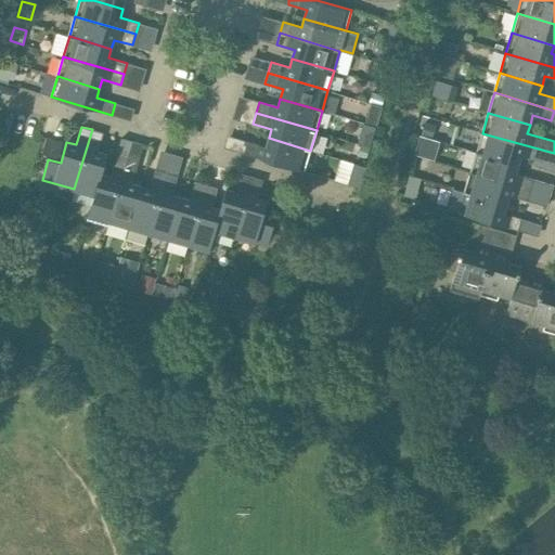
[(94,196),(102,173),(107,154),(99,151),(103,133),(92,129),(74,189),(93,195),(93,196),(94,196)]
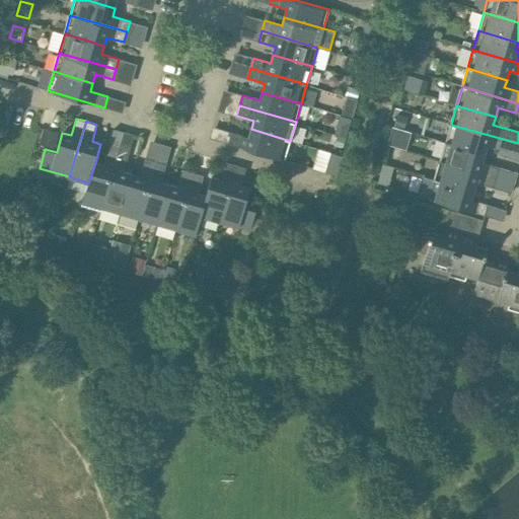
[(518,154),(518,143),(451,125),(445,143),(484,155),(487,145),(518,154)]
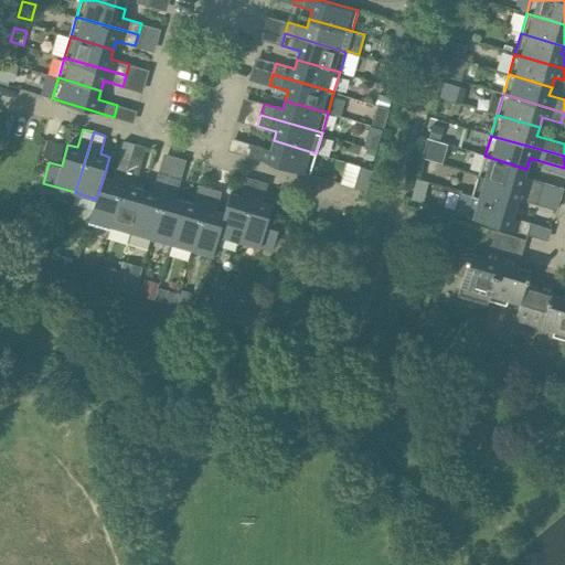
[(109,225),(134,144),(124,140),(113,180),(104,177),(96,200),(95,200),(89,220),(109,225)]
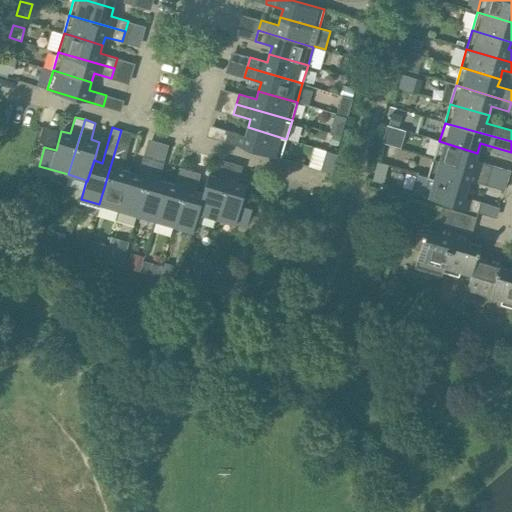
[(286,139),(248,127),(245,135),(228,131),(225,141),(281,158),(286,139)]
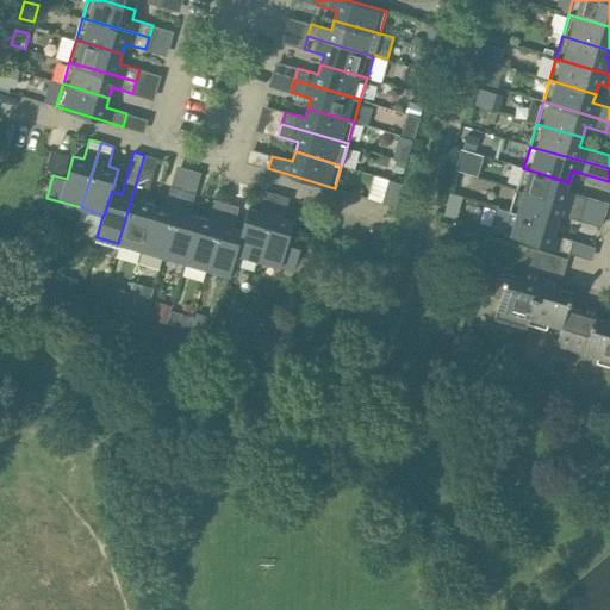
[(141,250),(155,204),(145,201),(157,159),(144,155),(118,243),(141,250)]
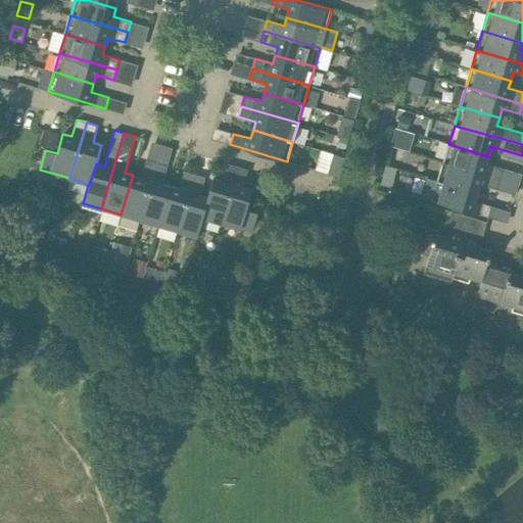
[(148,157),(170,160),(172,144),(150,141),(148,157)]
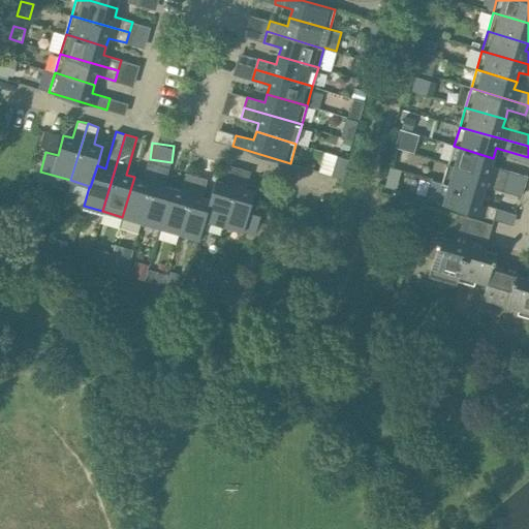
[(493,158),(454,146),(448,164),(505,182),(508,170),(491,165),(493,158)]
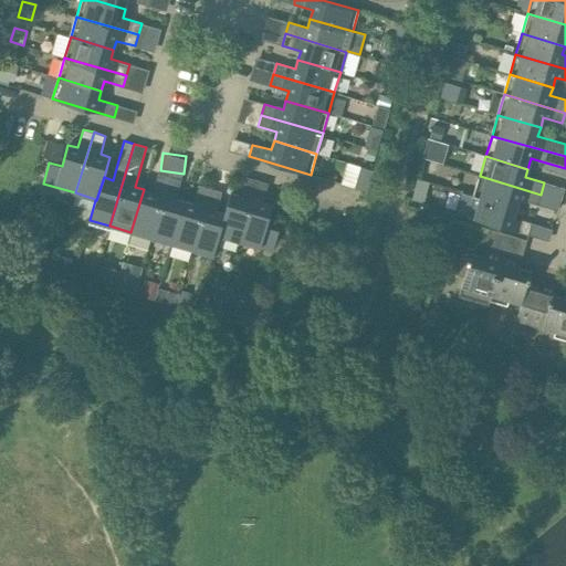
[(342,182),(368,189),(373,167),(347,161),(342,182)]
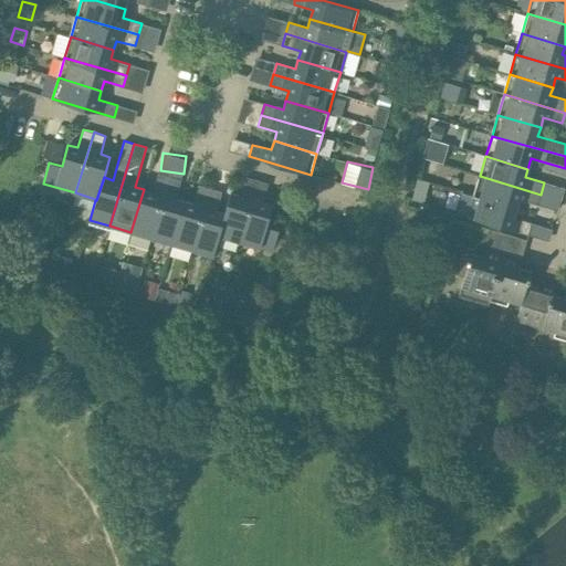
[(150,238),(170,177),(158,174),(153,191),(144,189),(130,232),(150,238)]
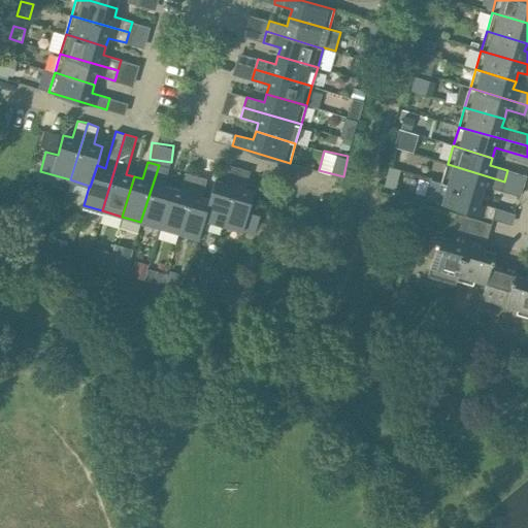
[(504,182),(448,164),(441,184),(482,195),(484,186),(501,191),(504,182)]
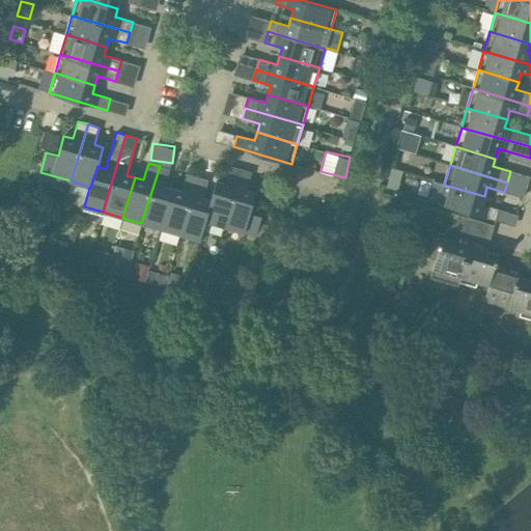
[(160,229),(173,189),(165,186),(170,169),(160,166),(141,223),(160,229)]
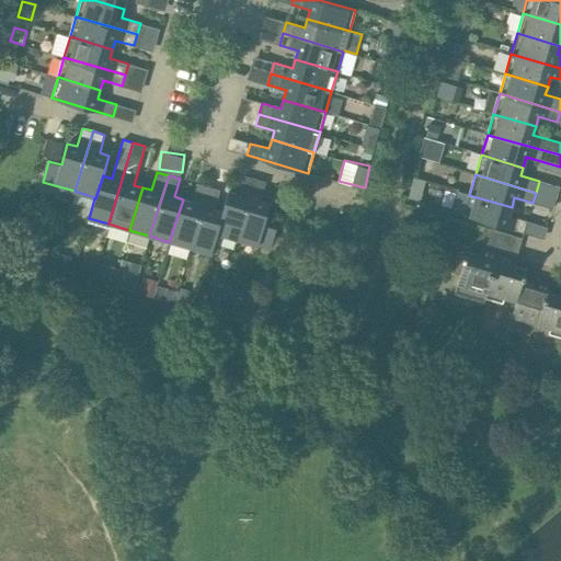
[(237,240),(256,179),(243,175),(238,194),(229,191),(222,210),(216,233),(217,233),(237,240)]
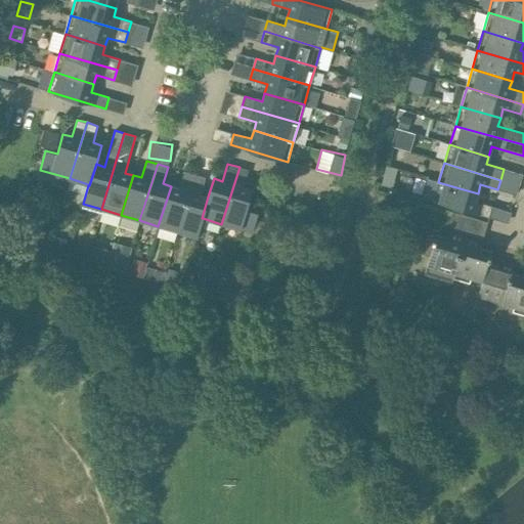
[(249,170),(239,167),(221,224),(253,232),(260,206),(249,203),(253,189),(244,187),(249,170)]
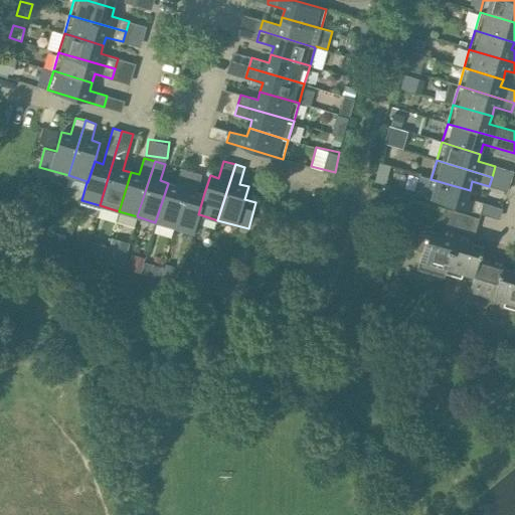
[(194,233),(199,214),(198,214),(204,193),(197,191),(202,174),(181,168),(176,185),(168,183),(155,222),(194,233)]
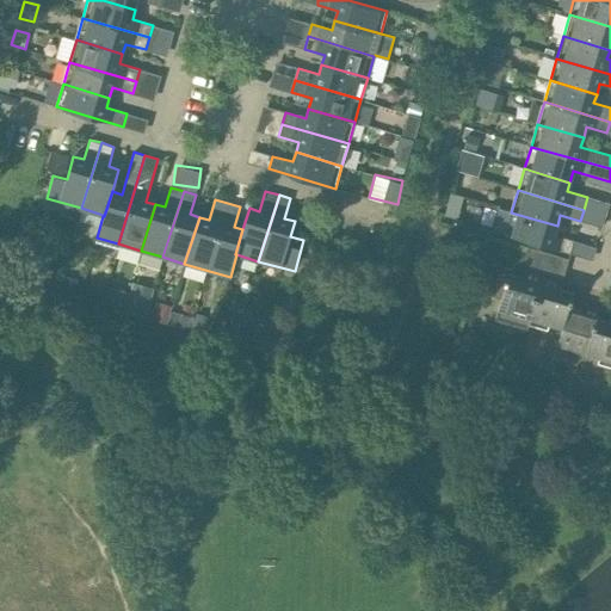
[(557,226),(511,213),(498,208),(492,230),(571,253),(574,240),(555,235),(557,226)]
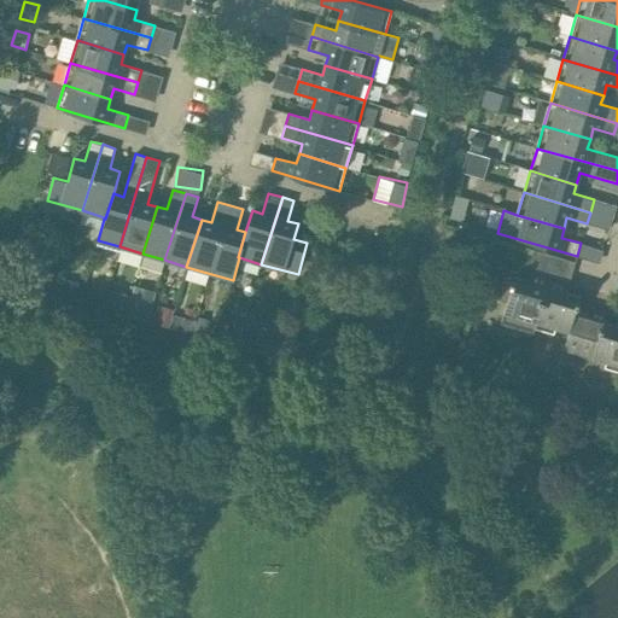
[(551,255),(536,250),(532,264),(547,268),(551,255)]
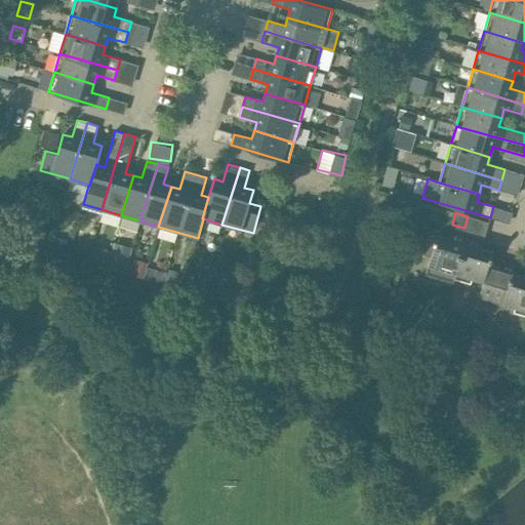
[(429,265),(456,273),(467,235),(450,231),(448,238),(437,235),(436,240),(434,240),(433,244),(434,244),(429,265)]
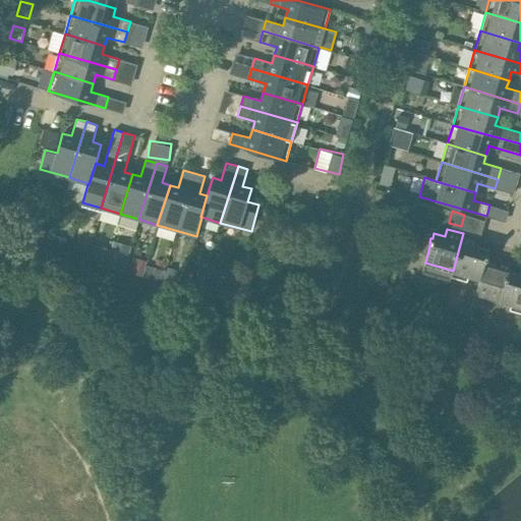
[(480,238),(463,233),(453,271),(479,278),(474,293),(491,298),(503,261),(488,256),(488,254),(487,254),(489,249),(478,245),(480,238)]
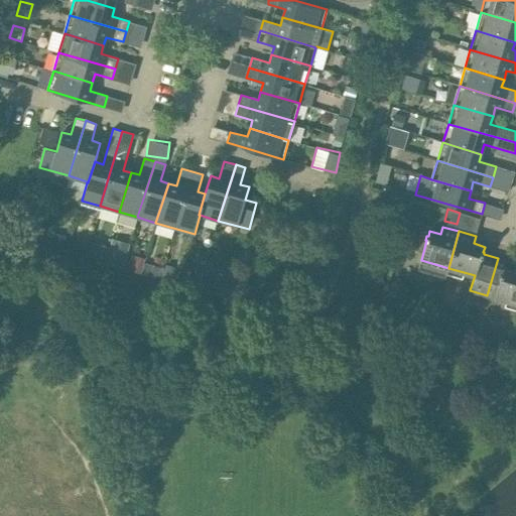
[(87,257),(87,258),(105,263),(109,247),(92,242),(87,257)]
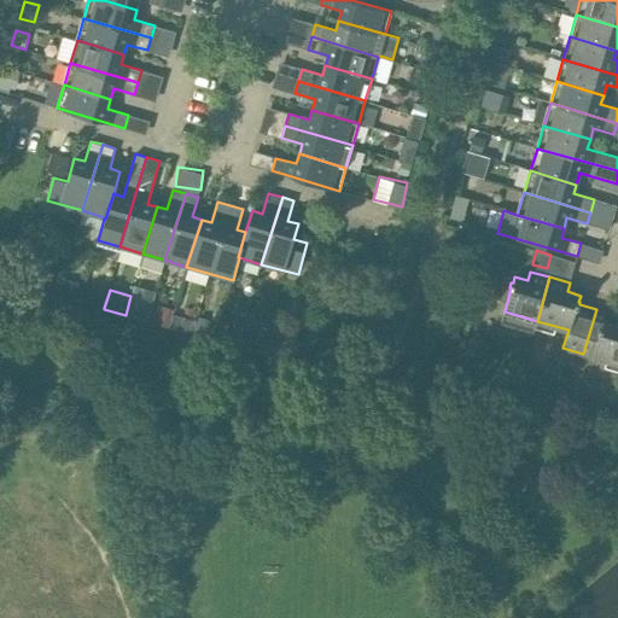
[(617,363),(617,319),(617,322),(606,319),(607,313),(596,309),(583,354),(617,363)]
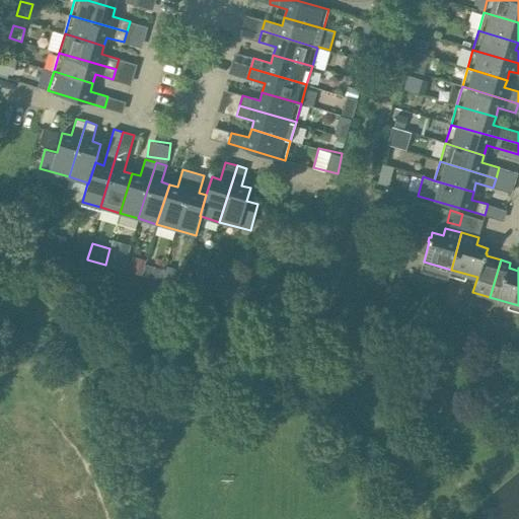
[(206,270),(204,279),(213,281),(216,268),(207,265),(206,270)]
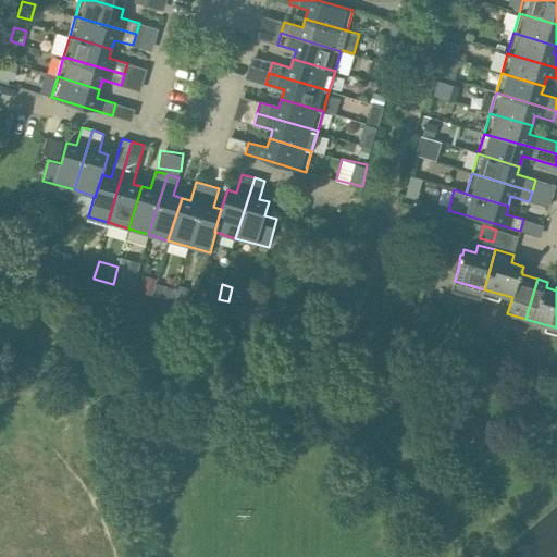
[(491,326),(480,338),(492,349),(503,336),(491,326)]
